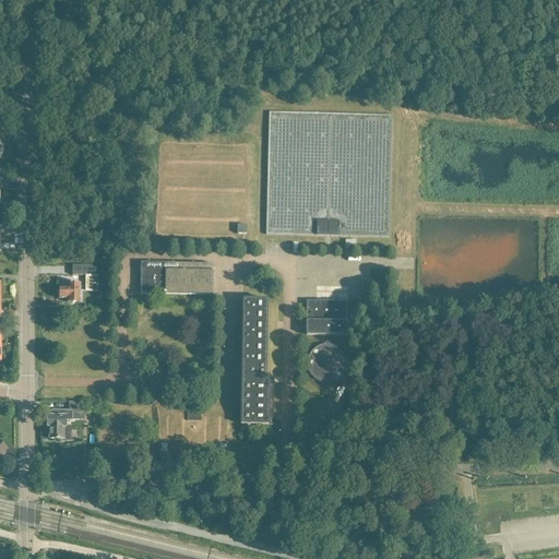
[(270,113),(266,235),(390,238),(393,116),(270,113)]
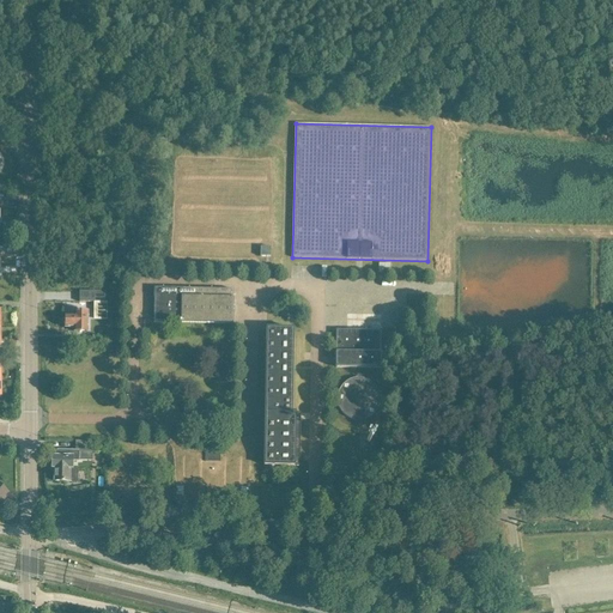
[(261,256),(267,258),(271,258),(271,247),(261,247),(261,256)]
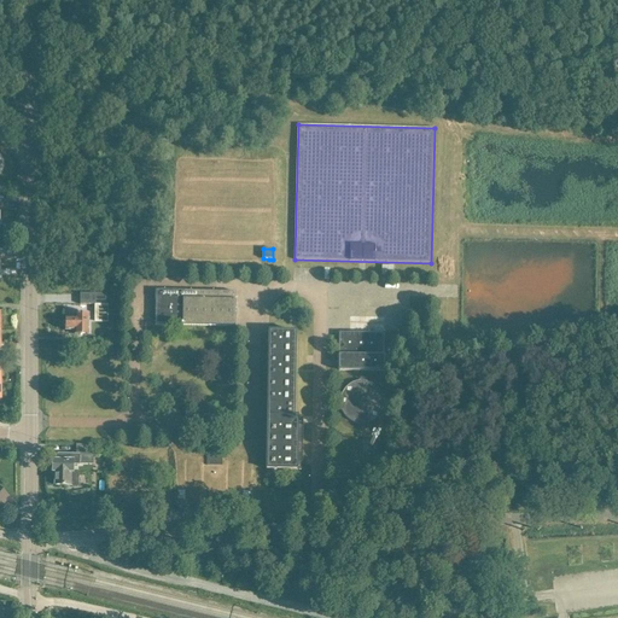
[(235,292),(155,291),(155,299),(156,299),(155,326),(180,326),(180,327),(182,327),(182,325),(233,326),(233,327),(234,327),(235,301),(234,301),(235,292)]
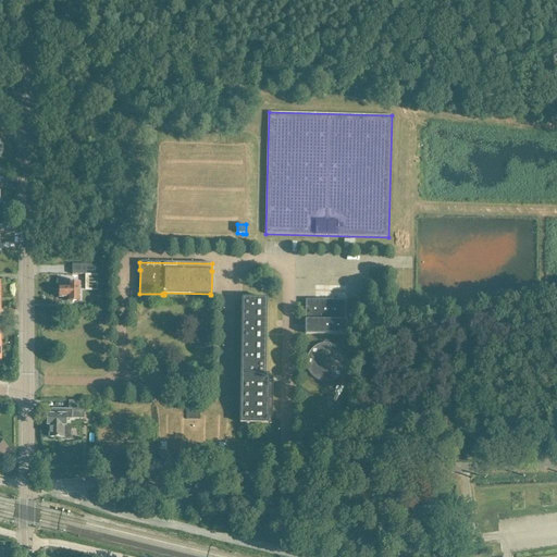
[(96,265),(72,264),(72,275),(96,275),(96,265)]
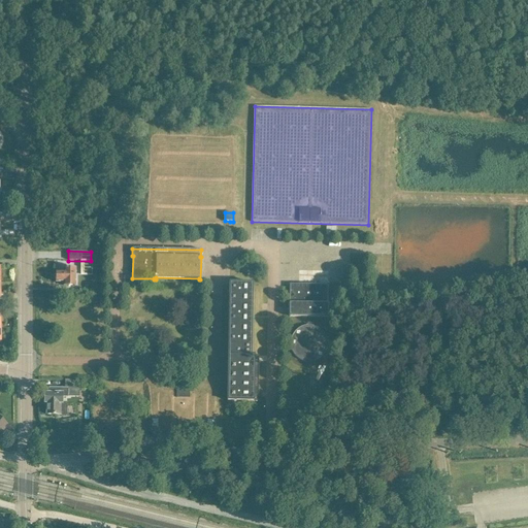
[(64,283),(64,286),(75,286),(75,269),(64,269),(64,272),(57,272),(56,283),(64,283)]
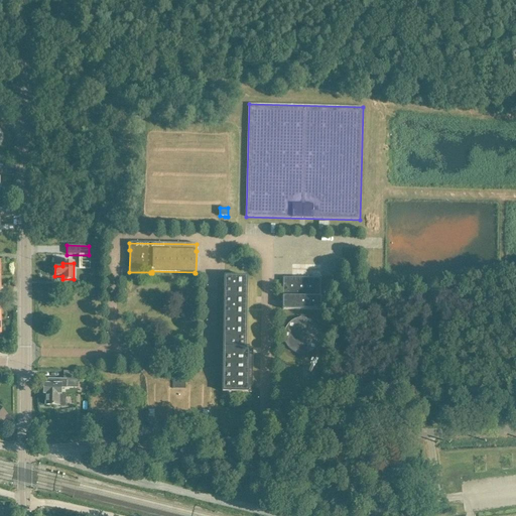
[(252,393),(253,348),(245,347),(246,277),(238,277),(238,274),(231,274),(231,277),(224,277),(222,392),(252,393)]
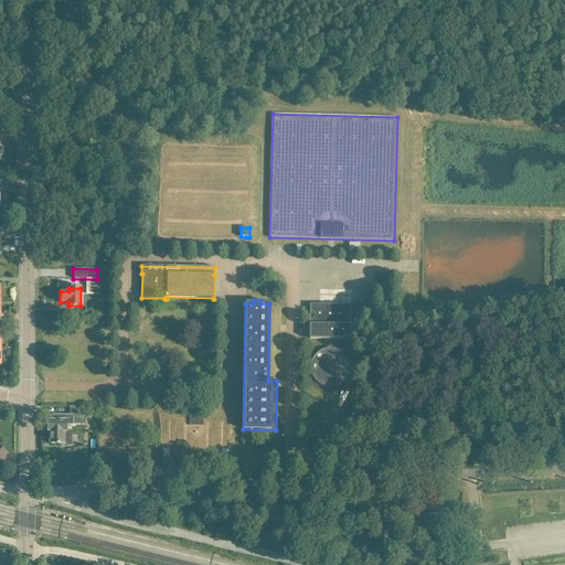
[(310,304),(309,324),(309,339),(351,340),(351,326),(352,305),(310,304)]
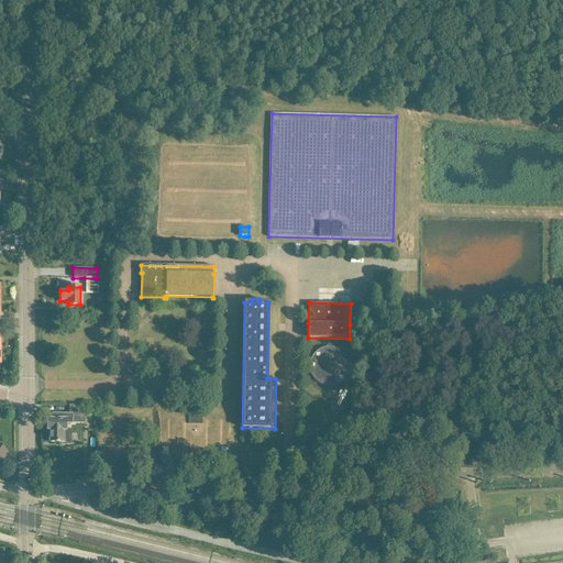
[(326,348),(323,349),(319,350),(317,352),(315,354),(313,355),(312,357),(311,361),(310,364),(310,367),(310,372),(311,374),(312,377),(317,382),(319,383),(321,385),(323,385),(327,386),(329,386),(332,386),(335,386),(338,385),(341,383),(343,381),(345,378),(349,374),(350,367),(349,363),(349,360),(346,356),(343,352),(340,350),(338,349),(334,348),(331,348),(329,348),(326,348)]
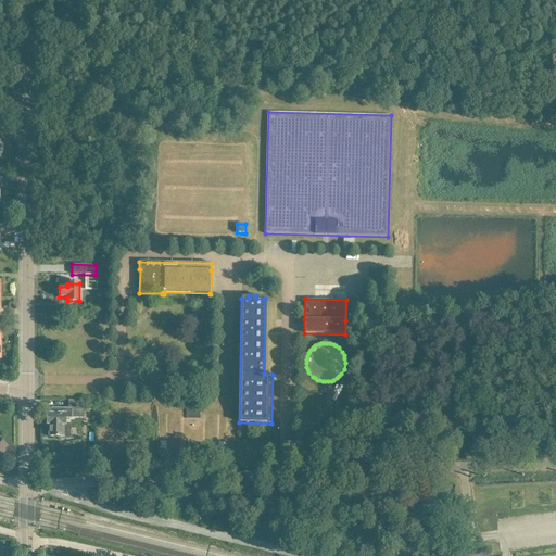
[(48,415),(48,425),(50,425),(49,437),(70,438),(71,425),(65,425),(65,418),(71,418),(71,409),(76,409),(76,401),(65,401),(65,409),(54,408),(54,415),(48,415)]
